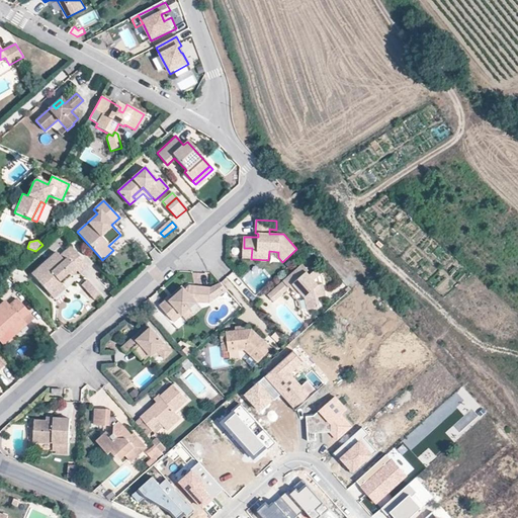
[(68,274),(75,268),(77,271),(86,264),(71,247),(60,256),(56,253),(31,274),(51,295),(63,285),(60,282),(63,278),(68,274)]
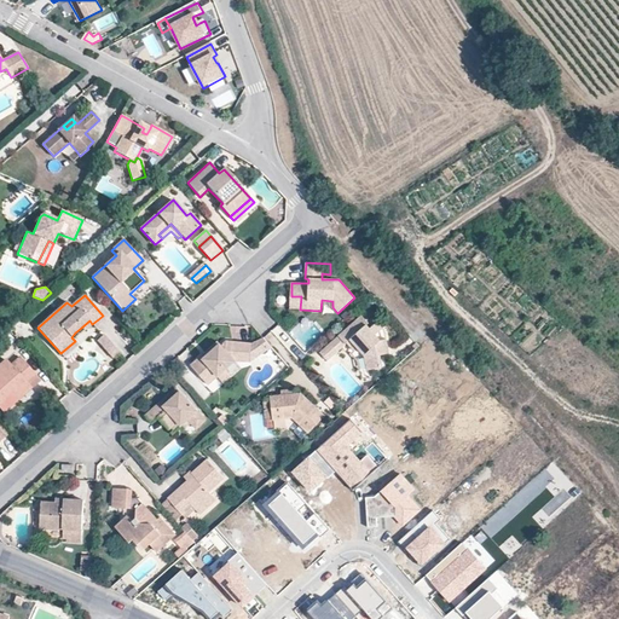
[(300,310),(301,296),(291,296),(290,308),(300,310)]
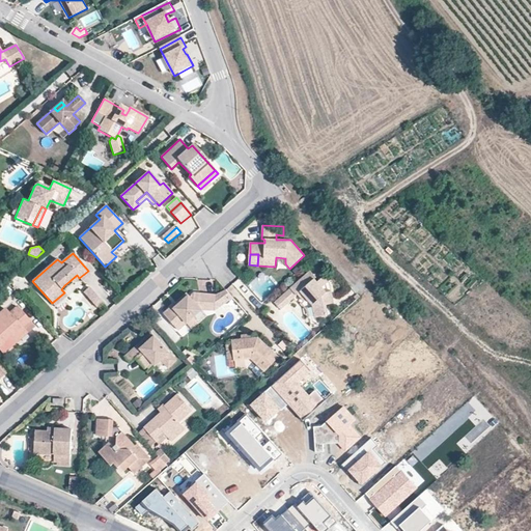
[(82,281),(90,274),(88,271),(79,278),(82,281)]
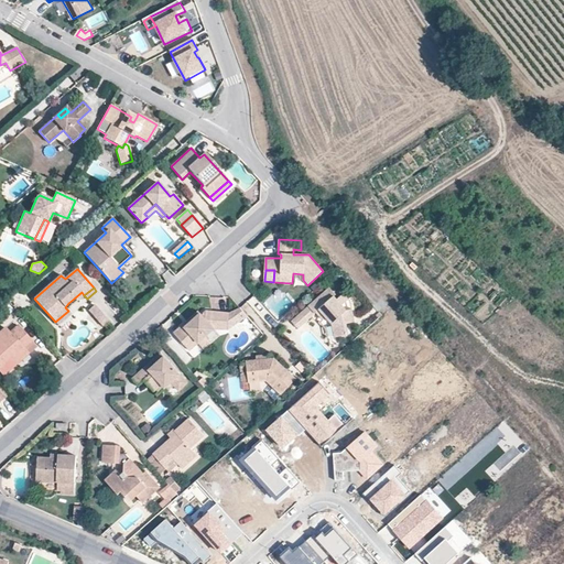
[(316,313),(320,310),(327,317),(332,324),(335,337),(349,334),(347,324),(355,322),(353,308),(347,310),(343,305),(349,300),(344,293),(337,299),(334,295),(336,294),(329,288),(292,322),(295,325),(299,329),(316,313)]
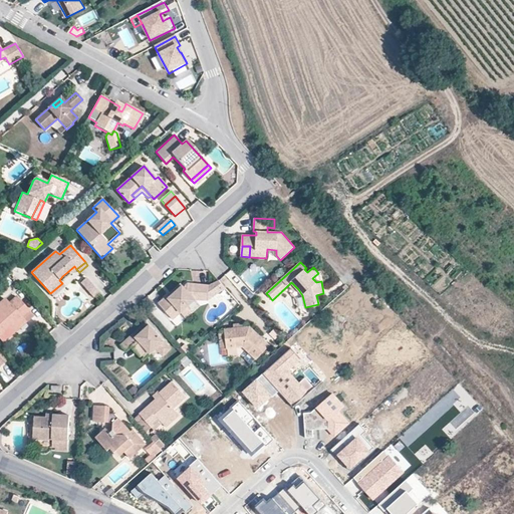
[(70,275),(76,269),(74,266),(67,272),(70,275)]
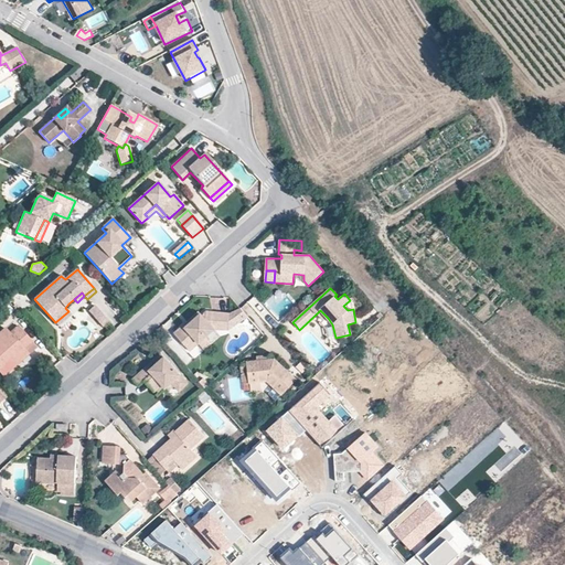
[(211,298),(210,308),(227,309),(227,298),(211,298)]
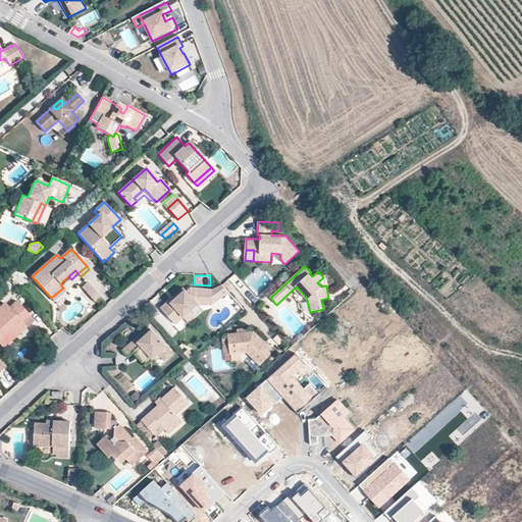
[(101,298),(87,282),(82,288),(95,303),(101,298)]
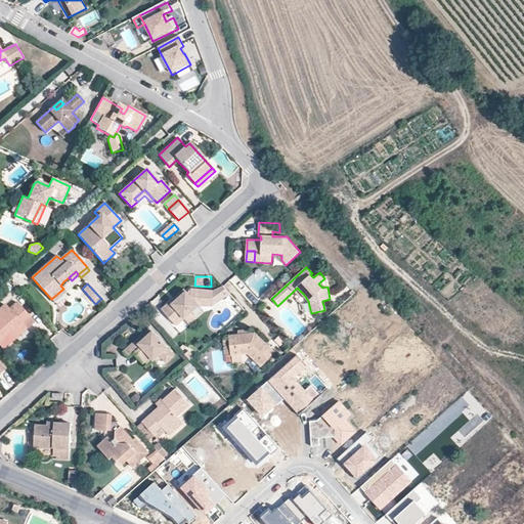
[(223,286),(213,291),(204,290),(188,289),(186,291),(171,305),(169,303),(162,309),(177,326),(185,319),(192,312),(200,306),(212,306),(230,294),(223,286)]
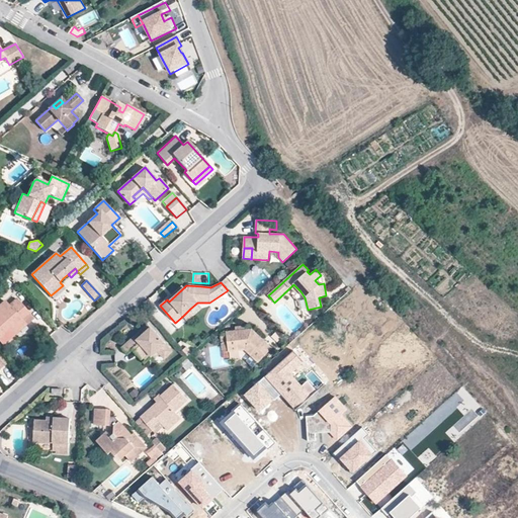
[(300,291),(293,284),(290,287),(296,294),(300,291)]
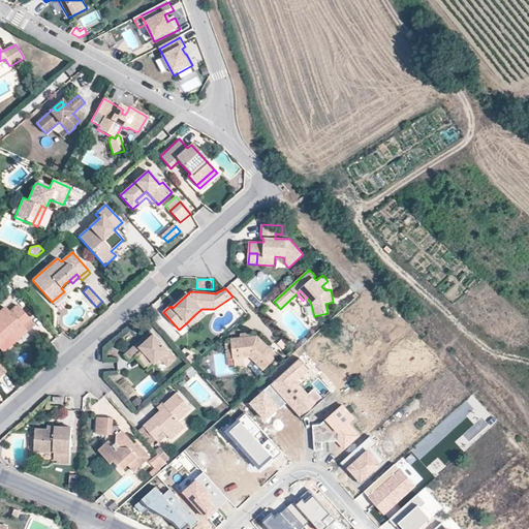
[(55,306),(67,296),(64,291),(52,302),(55,306)]
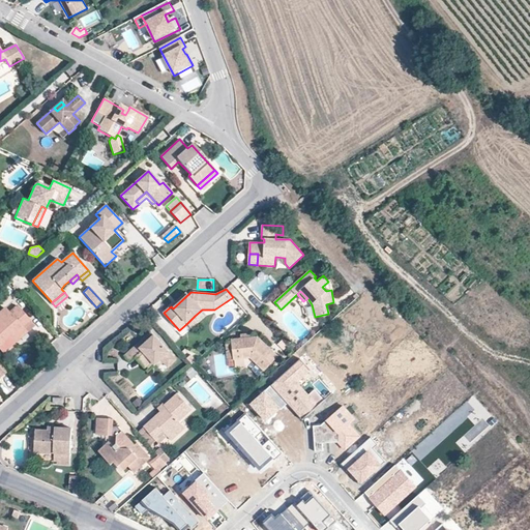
[(173,308),(188,294),(187,292),(171,306),(173,308)]
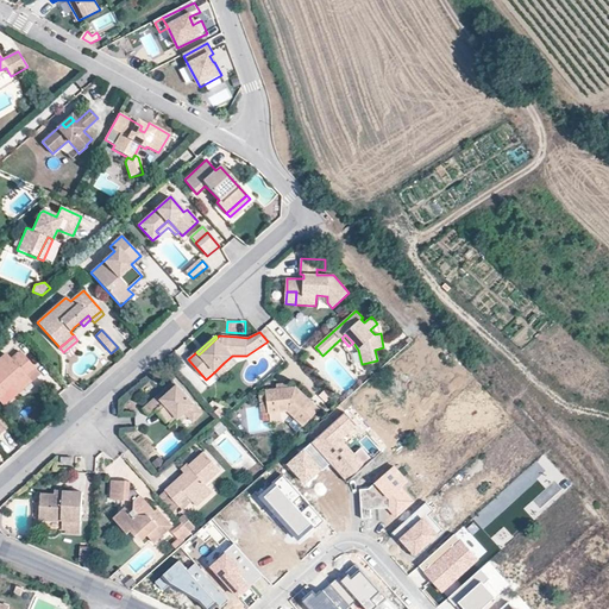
[(39,374),(19,352),(11,359),(6,353),(0,358),(0,396),(25,375),(31,382),(39,374)]
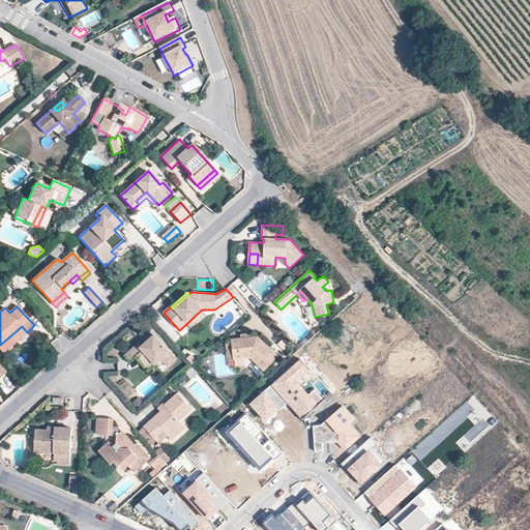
[(193,329),(200,322),(195,316),(187,323),(193,329)]
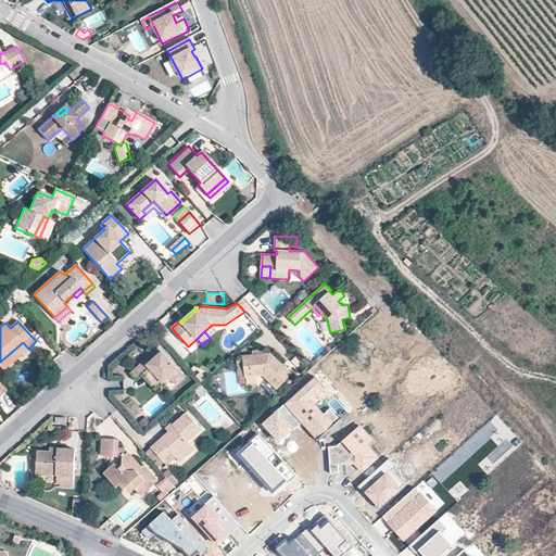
[(15,361),(28,349),(23,342),(10,354),(15,361)]
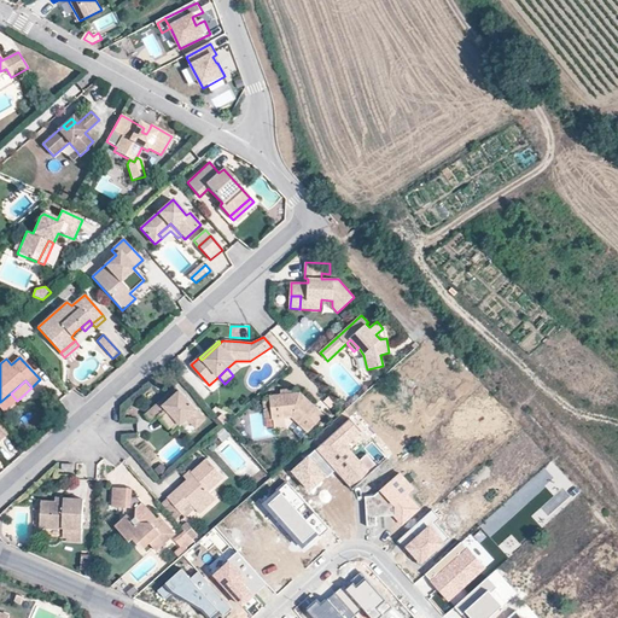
[(181,426),(198,410),(176,386),(167,396),(169,400),(163,404),(159,402),(152,408),(145,415),(152,423),(158,418),(169,429),(178,421),(181,426)]
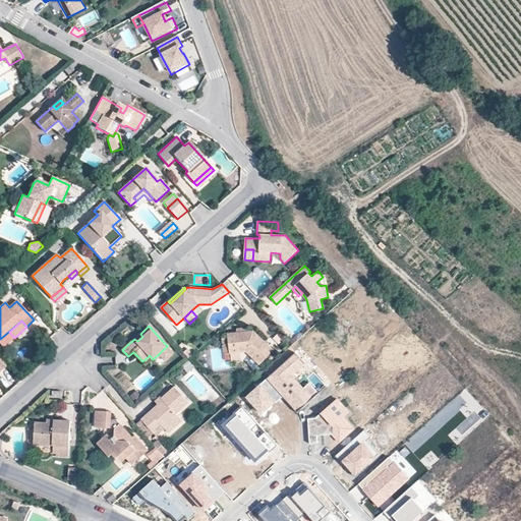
[(274,350),(253,331),(249,331),(246,332),(237,333),(227,334),(228,337),(222,338),(222,344),(229,344),(229,352),(230,353),(231,353),(240,352),(246,351),(259,364),(274,350)]
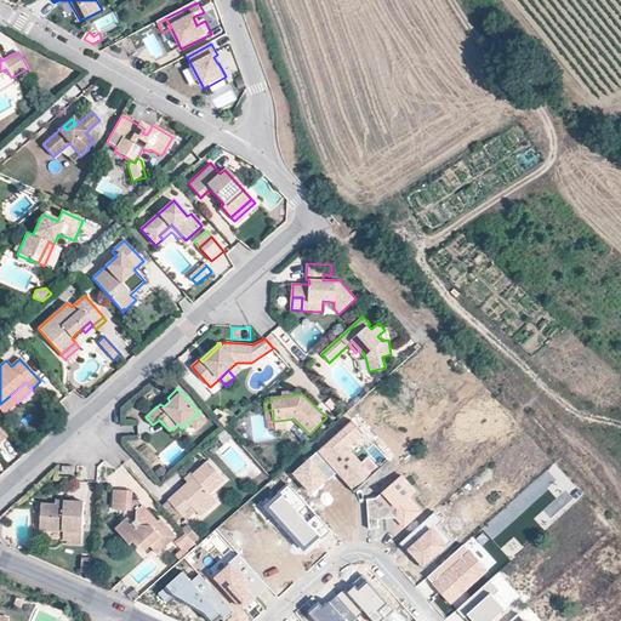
[(197,432),(208,422),(199,412),(182,428),(186,432),(192,426),(197,432)]
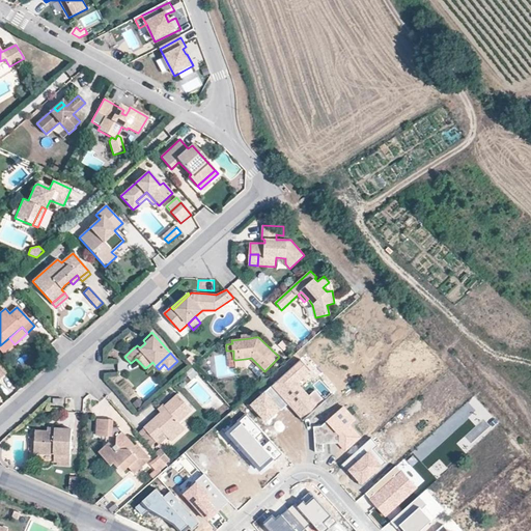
[(246,367),(245,359),(235,360),(236,368),(246,367)]
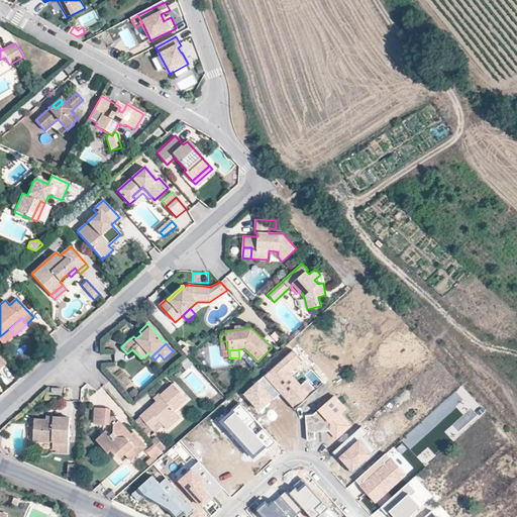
[(305,366),(294,353),(269,377),(296,407),(303,401),(315,390),(306,381),(300,386),(293,378),(305,366)]
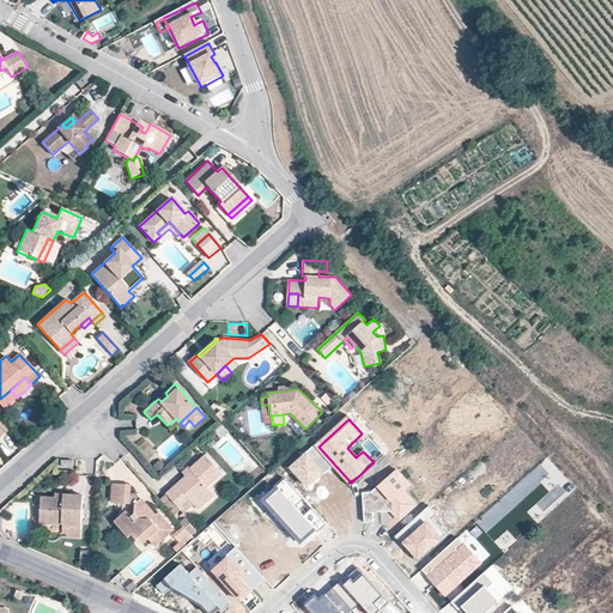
[(332,467),(314,447),(290,467),(309,489),(320,478),(332,467)]
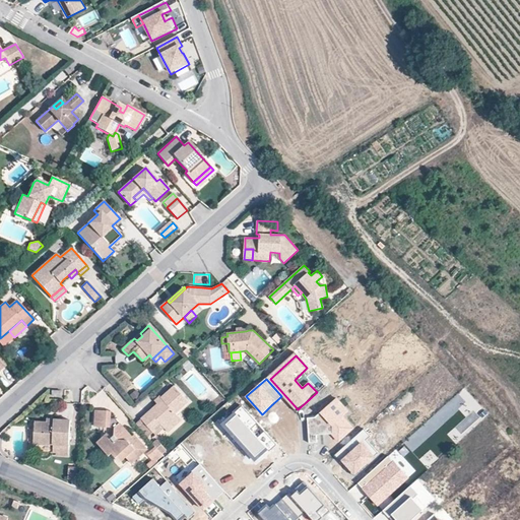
[(176,413),(189,402),(174,385),(160,396),(163,398),(156,403),(140,418),(141,418),(153,433),(161,426),(165,429),(179,416),(176,413)]
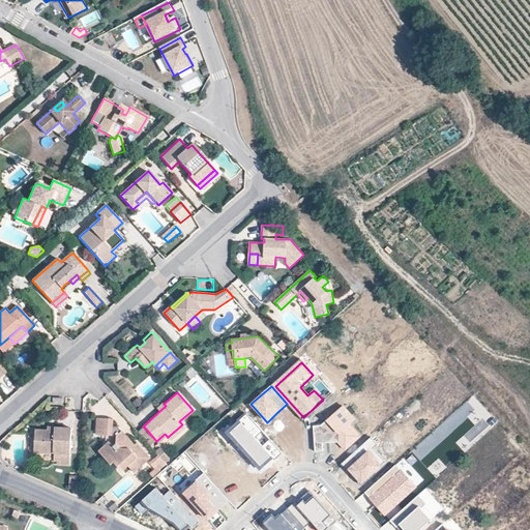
[(166,406),(164,404),(163,403),(157,408),(159,411),(166,406)]
